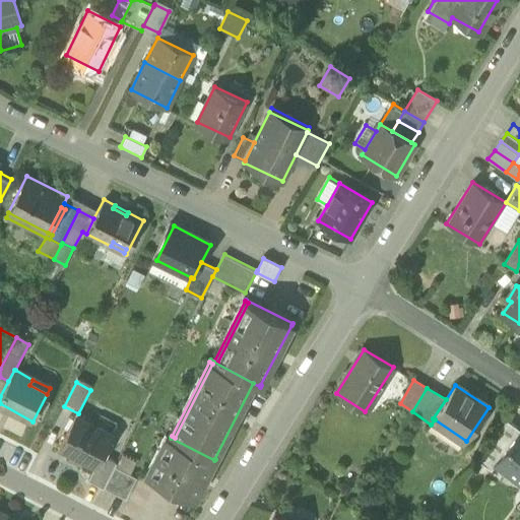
[(94,466),(96,467),(103,455),(113,435),(76,416),(60,449),(71,454),(69,458),(80,464),(82,460),(94,466)]
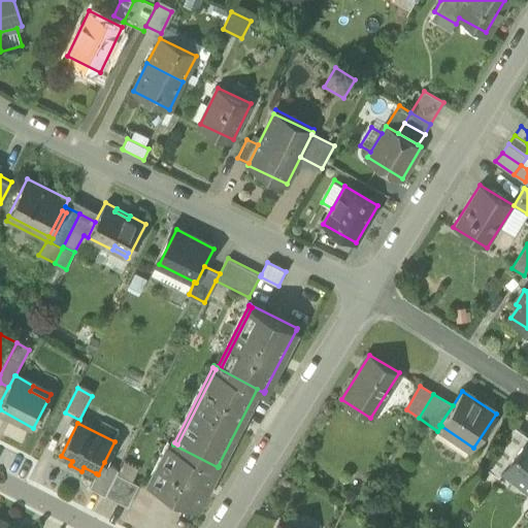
[(487,468),(499,477),(504,470),(503,469),(527,435),(515,426),(487,468)]
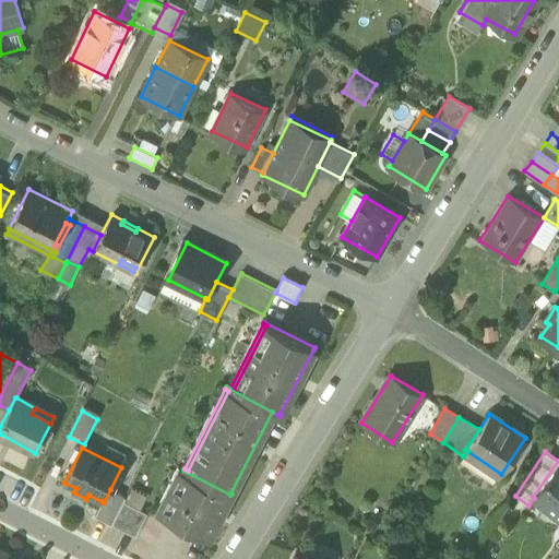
[(534,498),(558,516),(558,461),(533,497),(534,498)]
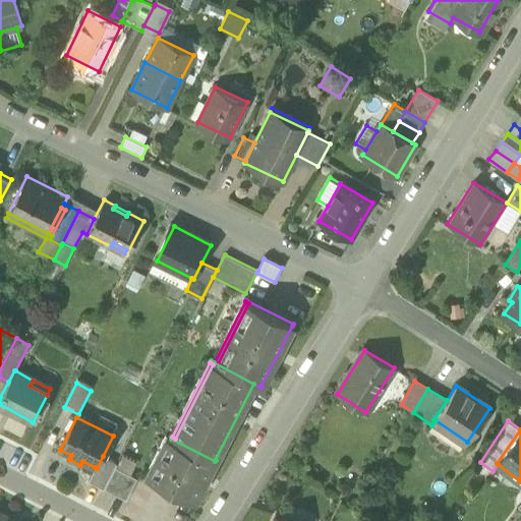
[(215,461),(171,439),(171,438),(168,436),(167,438),(170,440),(151,477),(148,475),(147,476),(194,501),(194,500),(214,461),(215,461)]
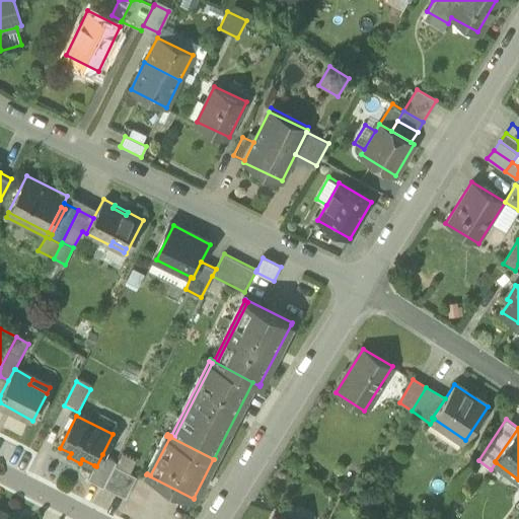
[(169,438),(166,436),(147,473),(150,475),(169,438)]
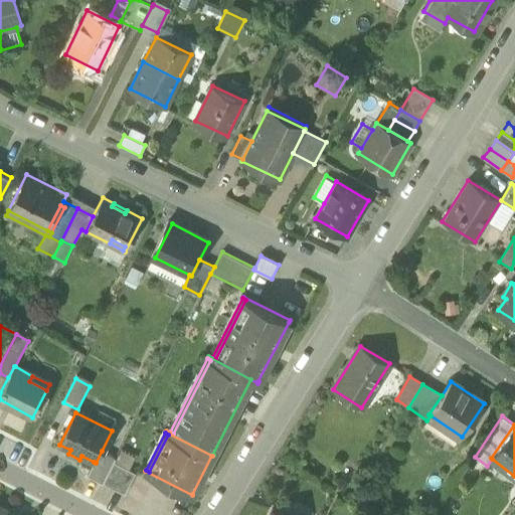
[(87,476),(103,484),(114,463),(116,459),(102,451),(96,463),(94,462),(87,476)]
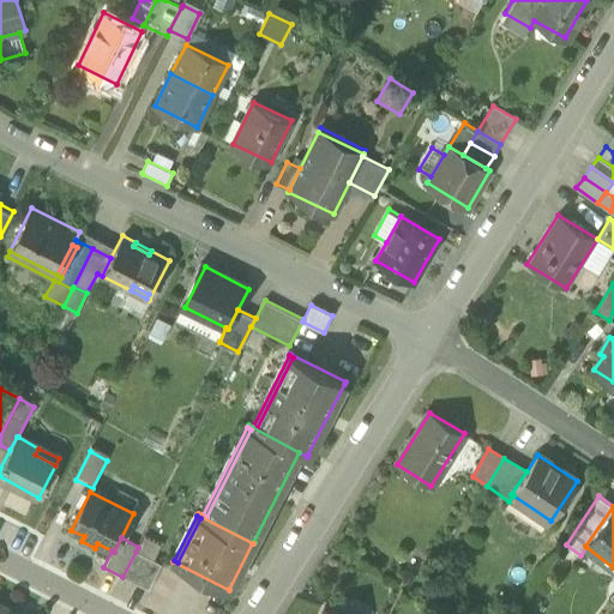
[(162,565),(136,552),(122,577),(149,590),(162,565)]
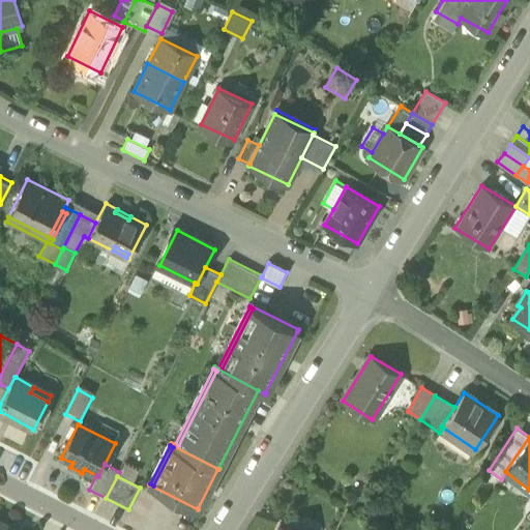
[(17,529),(0,521),(0,529),(17,529)]
